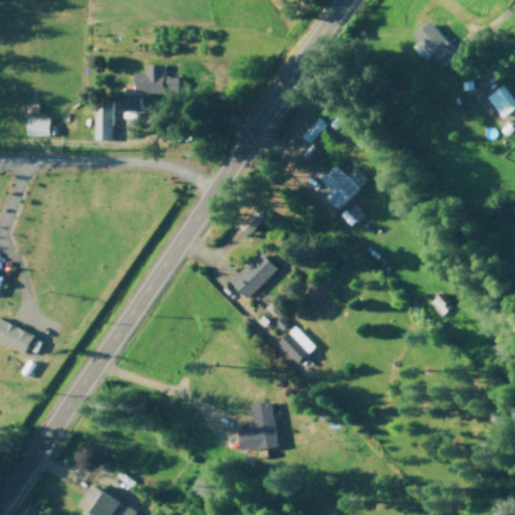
[(425,59),(432,53),(443,65),(459,51),(431,21),(414,35),(419,40),(413,45),(425,59)]
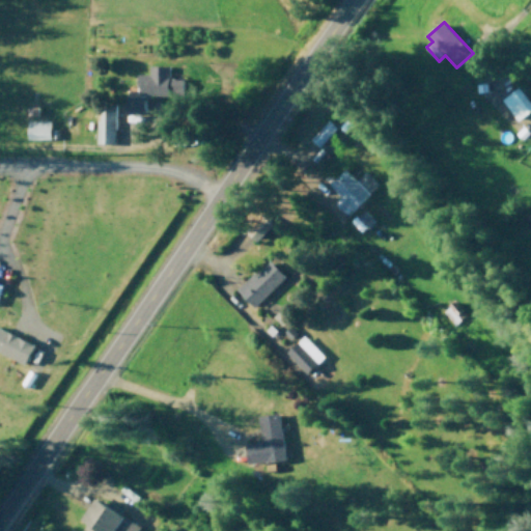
[(184,95),(184,77),(169,77),(169,65),(149,64),(149,74),(139,74),(139,96),(128,96),(127,113),(145,113),(145,95),(184,95)]
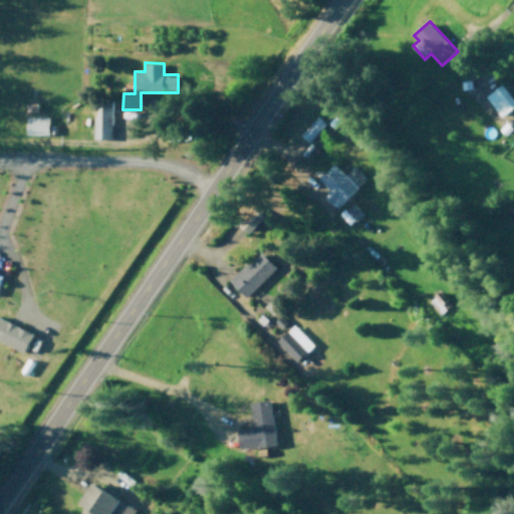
[(500,116),(513,105),(513,101),(501,83),(485,95),(500,116)]
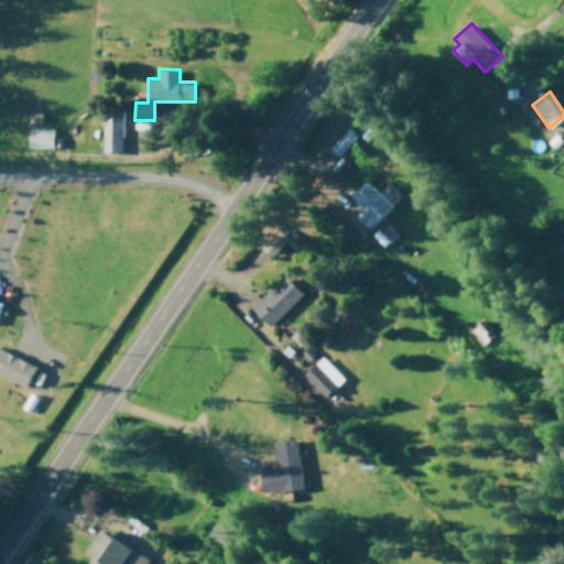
[(123,114),(104,112),(102,152),(122,152),(123,114)]
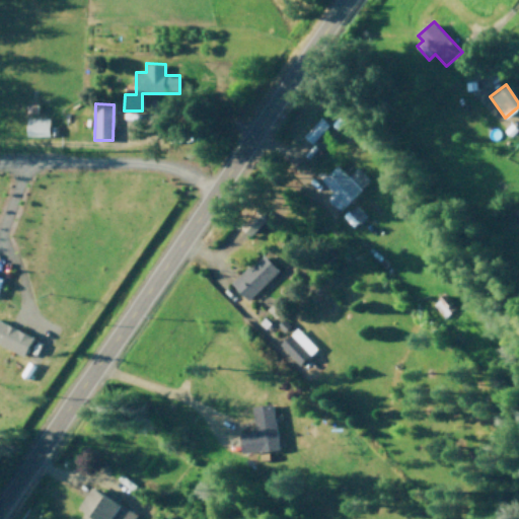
[(306,135),(313,142),(332,124),(324,116),(306,135)]
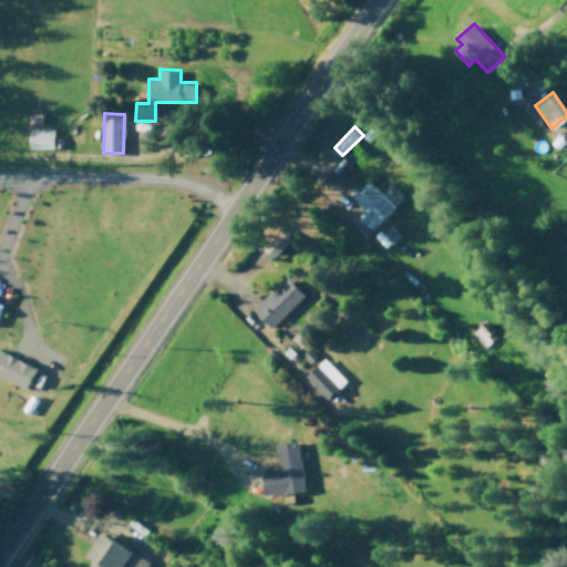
[(55,147),(54,127),(30,129),(30,148),(55,147)]
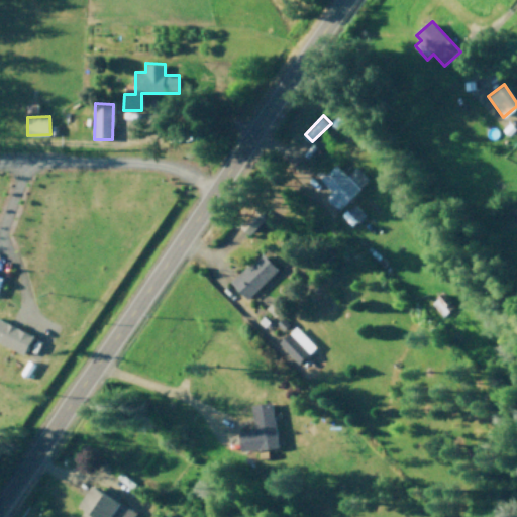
[(370,178),(357,166),(348,175),(337,164),(321,180),(332,190),(326,196),(339,209),(370,178)]
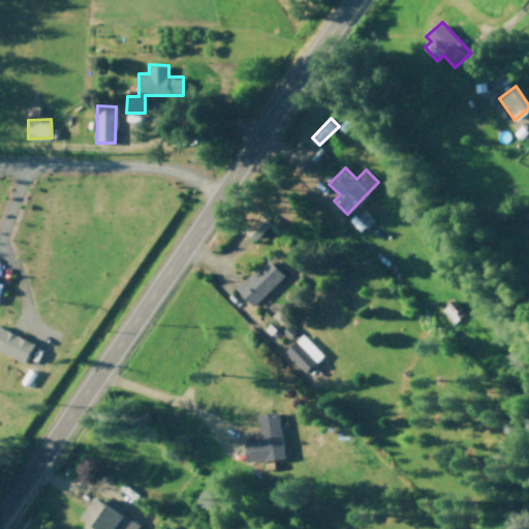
[(360,231),(373,219),(363,208),(349,220),(360,231)]
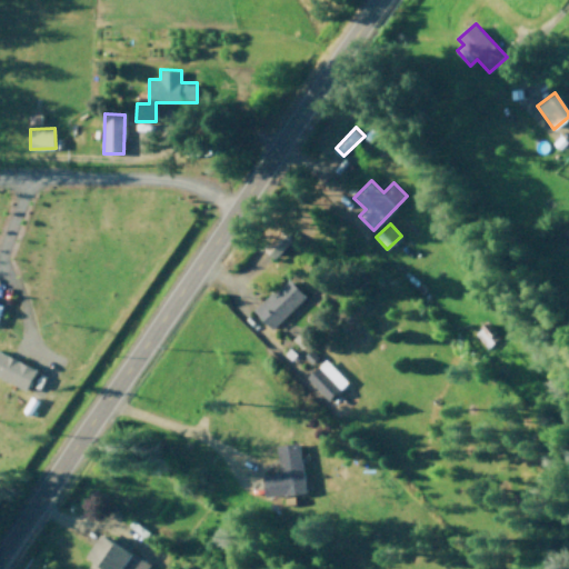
[(250,303),(271,325),(303,297),(287,277),(250,303)]
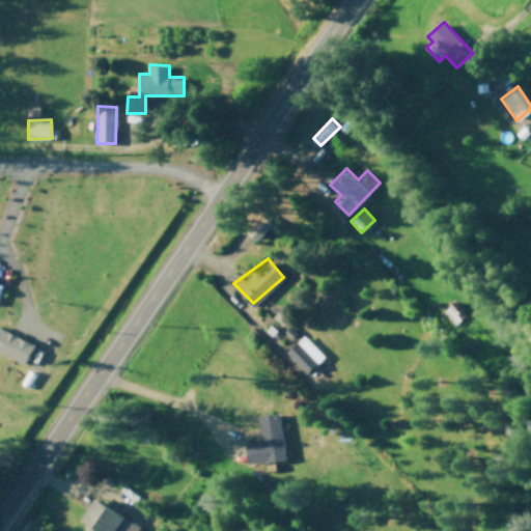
[(467,315),(457,300),(443,309),(452,325),(467,315)]
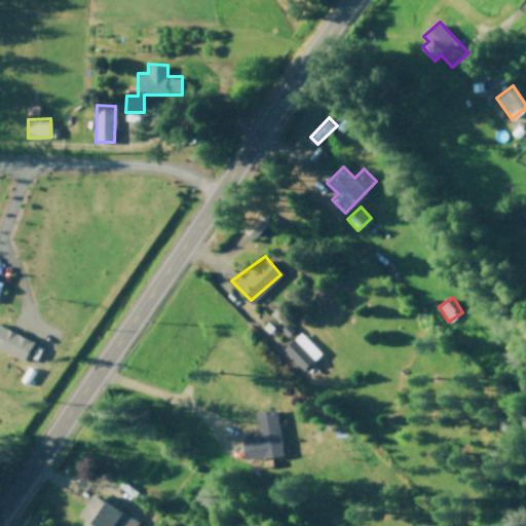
[(0,347),(28,360),(36,340),(0,324),(0,347)]
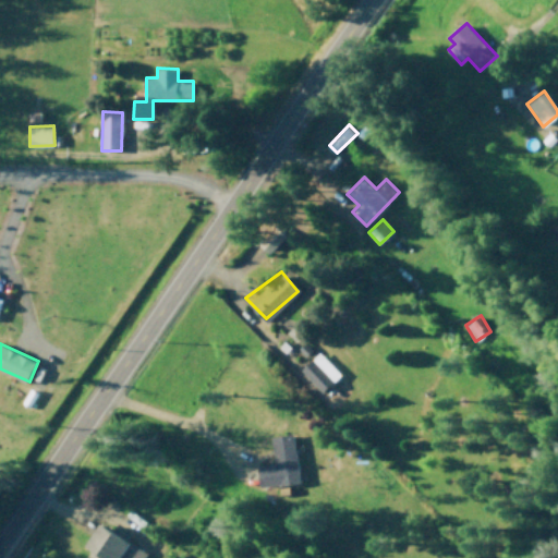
[(257,469),(273,465),(270,441),(289,436),(300,482),(261,487),(257,469)]
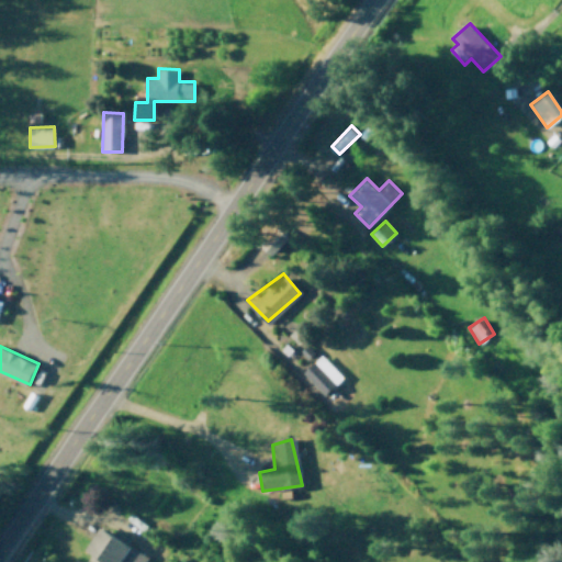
[(74,561),(87,546),(100,528),(133,547),(121,561),(128,561),(136,551),(147,558),(144,561),(74,561)]
